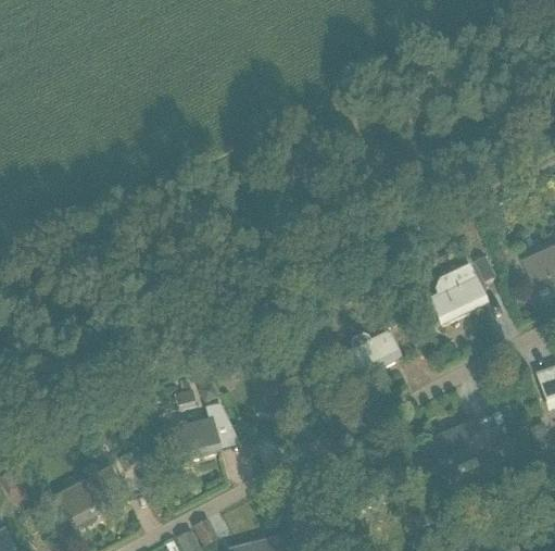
[(554,239),(519,257),(532,283),(544,277),(546,280),(554,276),(554,239)]
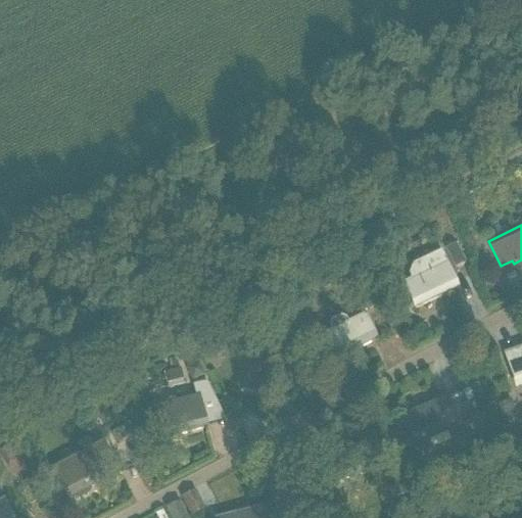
[(457,263),(467,259),(462,247),(452,252),(457,263)]
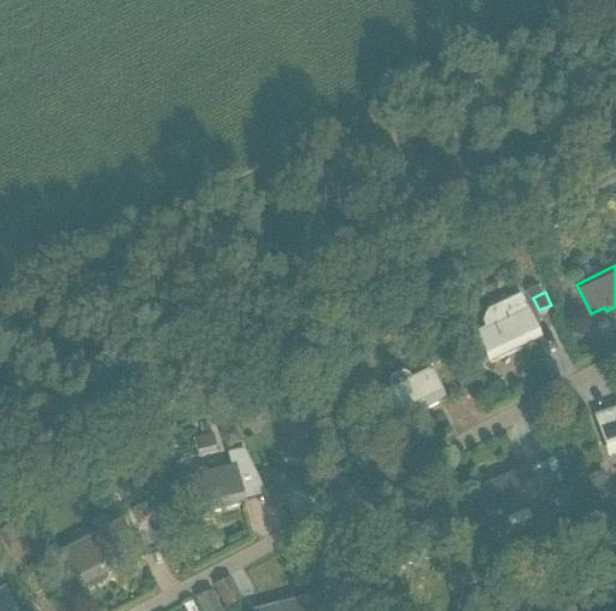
[(484,325),(476,329),(480,338),(484,344),(491,359),(503,353),(522,344),(534,338),(528,328),(534,324),(526,307),(524,305),(518,293),(486,309),(481,321),(484,325)]
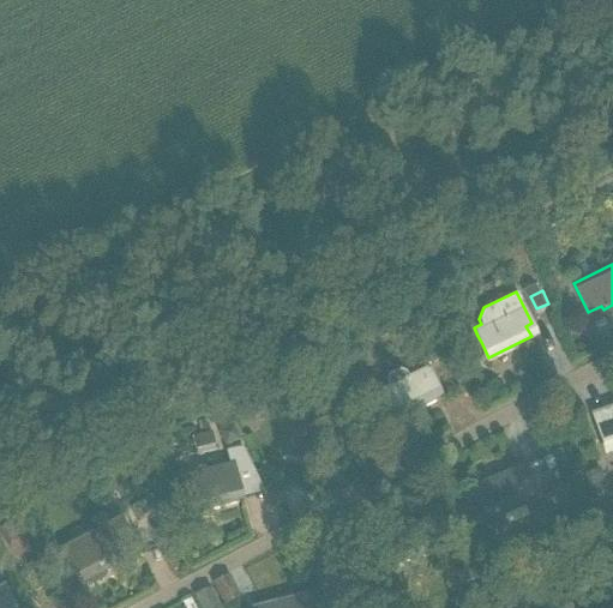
[(473,326),(450,336),(457,353),(481,342),(478,336),(474,327),(473,326)]
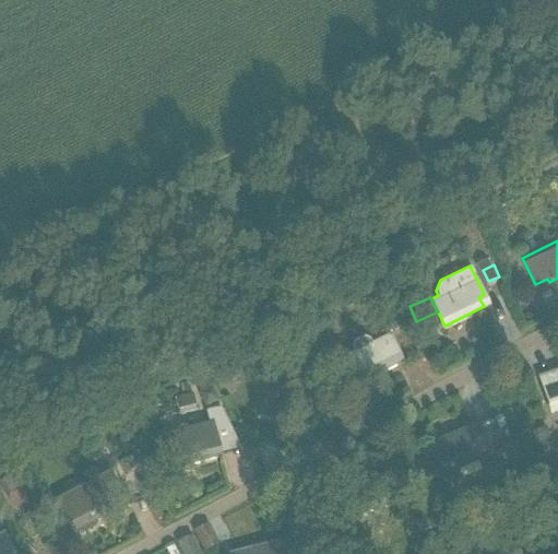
[(402,307),(386,316),(390,327),(407,319),(402,307)]
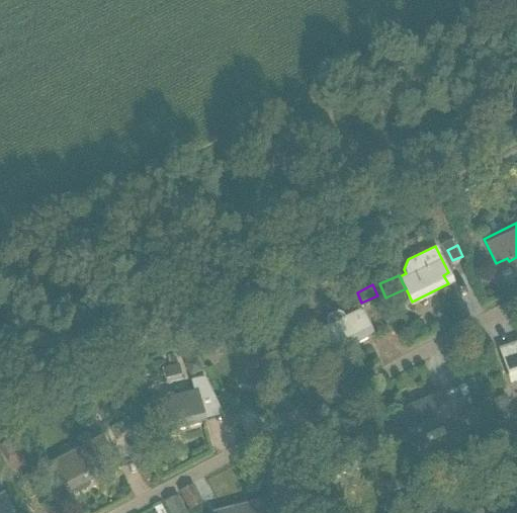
[(328,325),(316,331),(318,337),(327,355),(338,349),(358,340),(367,335),(363,326),(368,324),(361,309),(345,317),(343,311),(337,309),(327,314),(325,319),(328,325)]
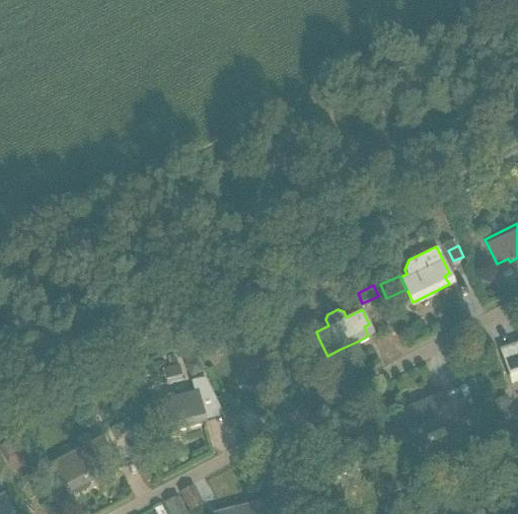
[(220,336),(209,342),(215,352),(225,346),(220,336)]
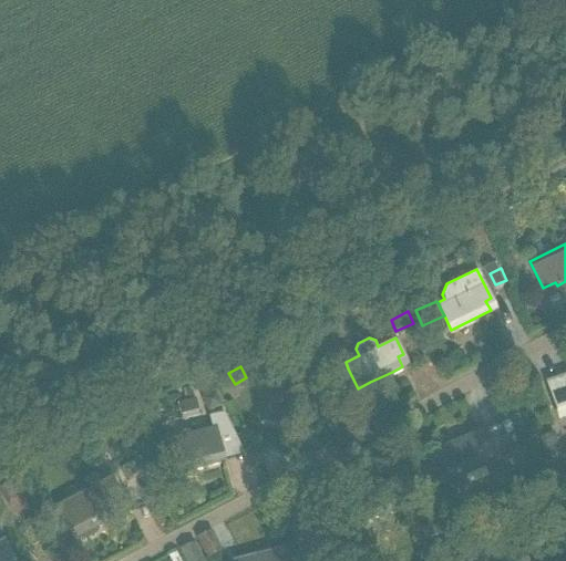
[(565,373),(547,381),(552,392),(559,415),(565,413),(565,373)]
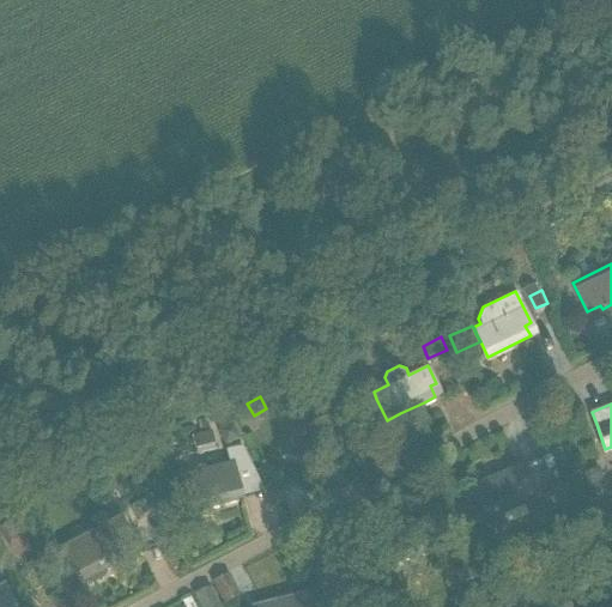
[(214,428),(199,431),(203,444),(218,441),(214,428)]
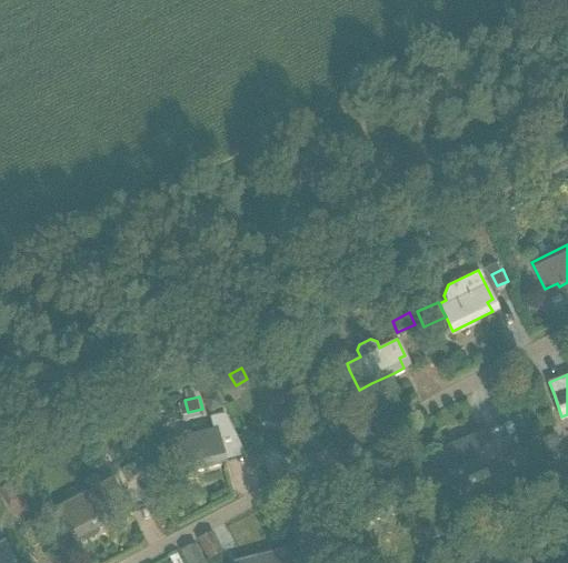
[(181,438),(167,441),(168,443),(170,452),(176,474),(211,464),(225,461),(225,459),(217,433),(235,429),(226,411),(209,413),(213,430),(192,435),(190,431),(187,429),(183,430),(180,433),(181,438)]
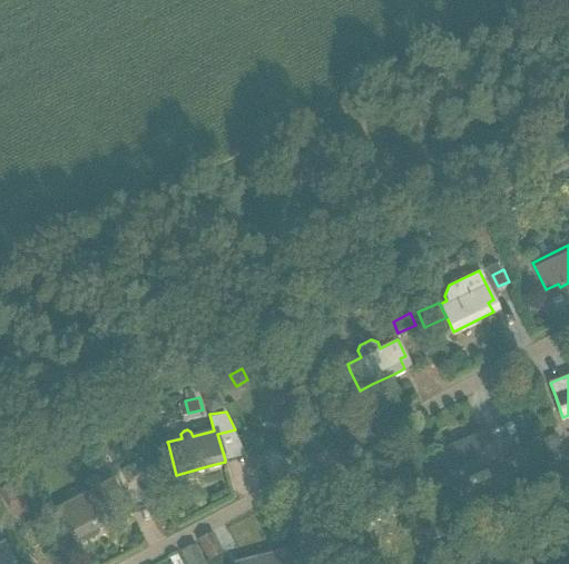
[(517,428),(513,419),(506,422),(510,432),(517,428)]
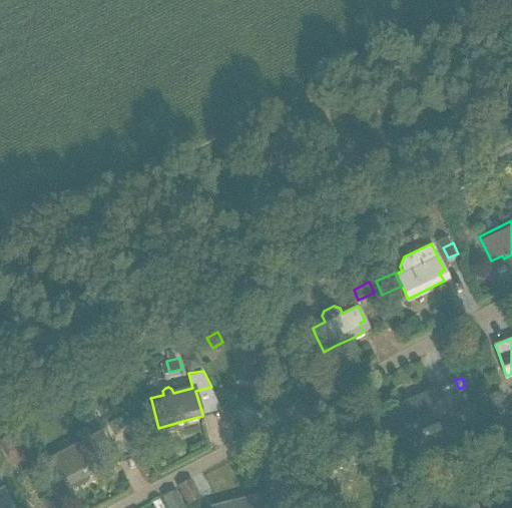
[(397,404),(401,414),(413,441),(455,424),(451,415),(439,387),(397,404)]
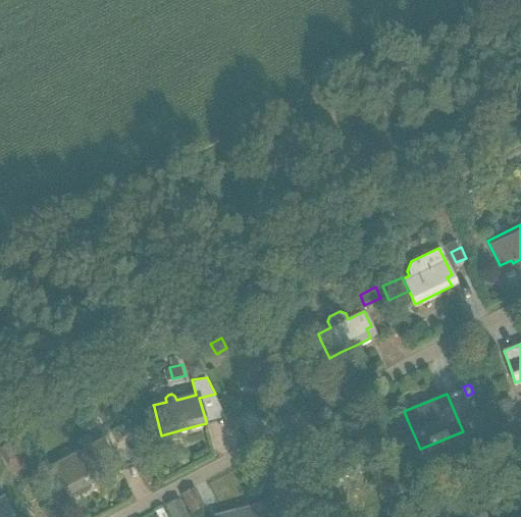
[(503,414),(515,410),(511,398),(499,403),(503,414)]
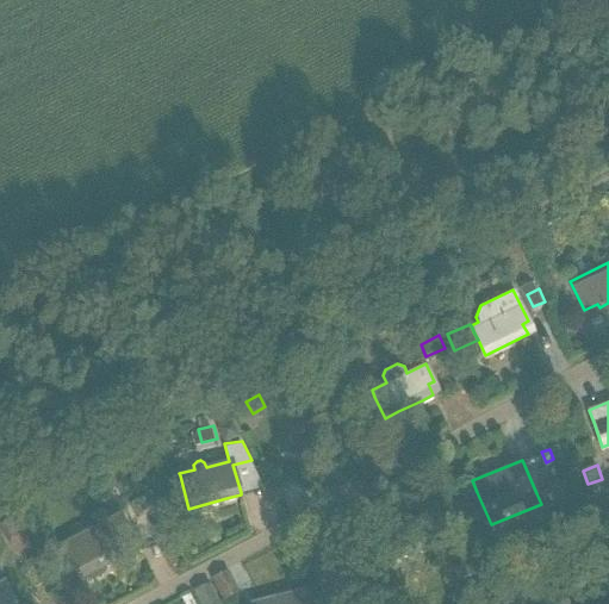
[(567,498),(559,479),(548,484),(555,502),(567,498)]
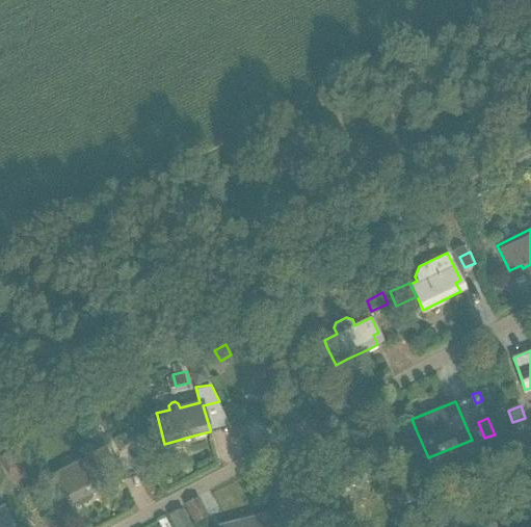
[(124,430),(111,437),(116,446),(129,440),(124,430)]
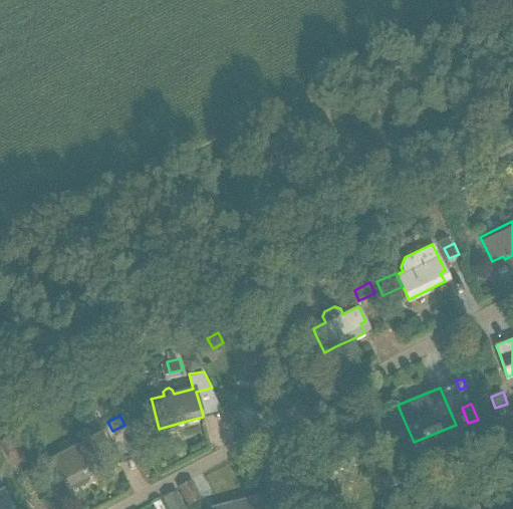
[(93,438),(52,459),(58,470),(66,485),(70,483),(72,487),(77,488),(87,483),(89,477),(87,474),(85,470),(92,466),(94,470),(106,464),(115,459),(102,433),(93,438)]
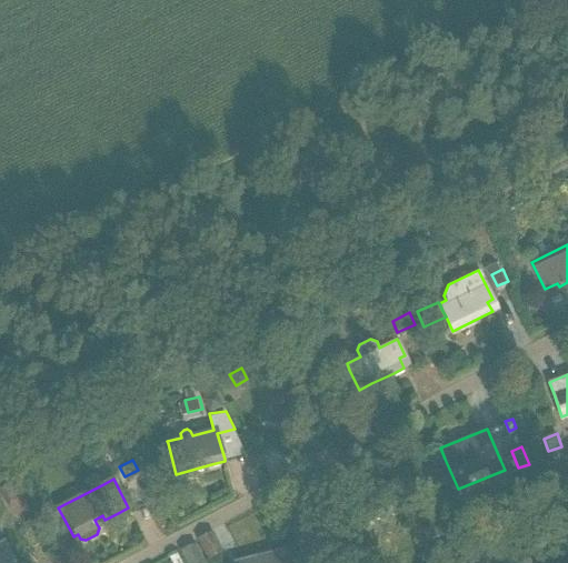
[(18,485),(2,492),(12,513),(28,505),(18,485)]
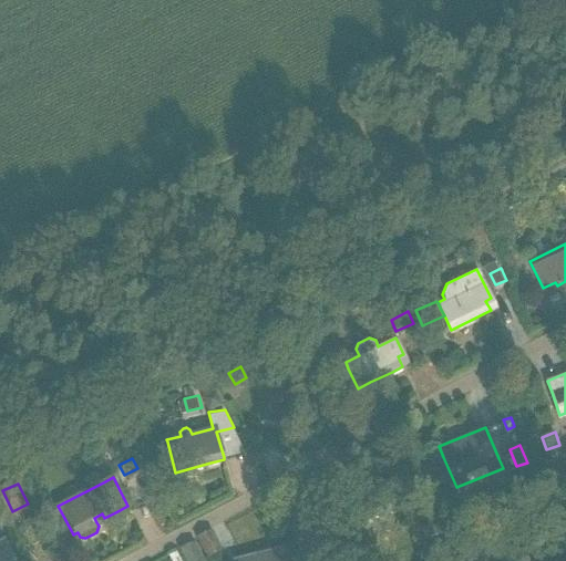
[(439,504),(443,510),(446,516),(458,510),(454,504),(450,497),(439,504)]
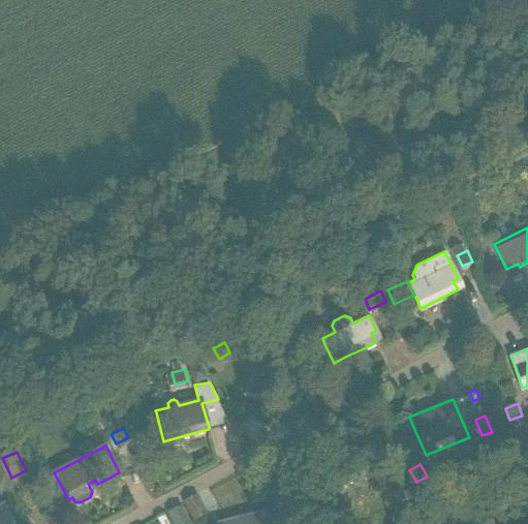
[(0,523),(13,523),(0,498),(0,523)]
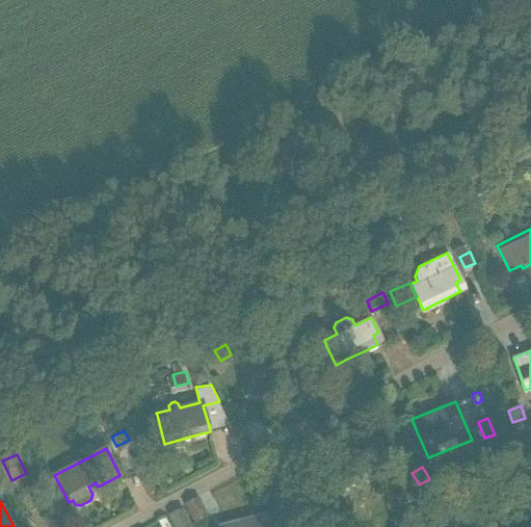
[(220,525),(220,526),(284,526),(280,509),(220,525)]
